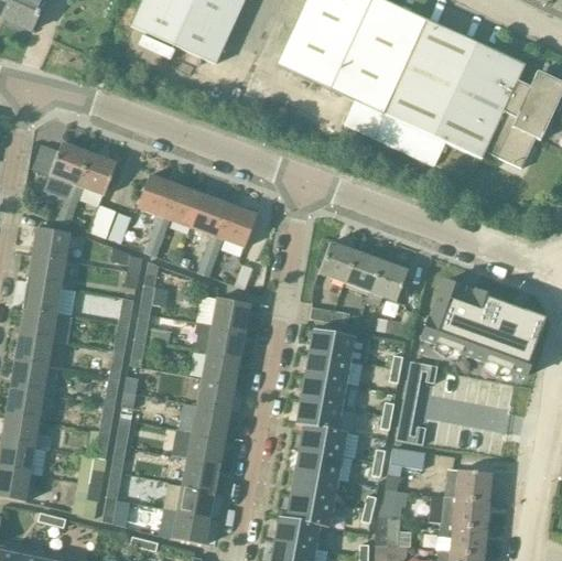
[(0,0),(0,19),(4,21),(13,0),(0,0)]
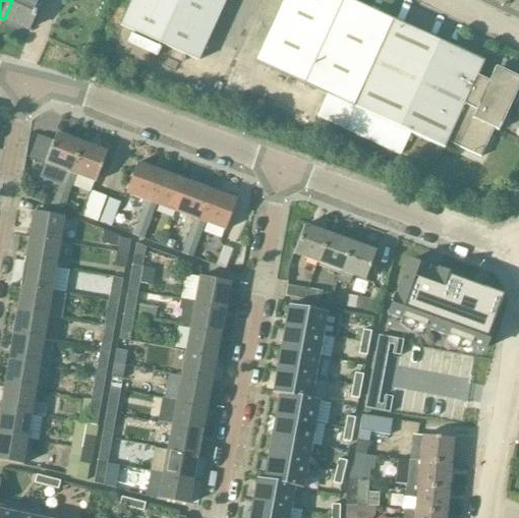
[(12,0),(4,19),(29,31),(42,0),(12,0)]
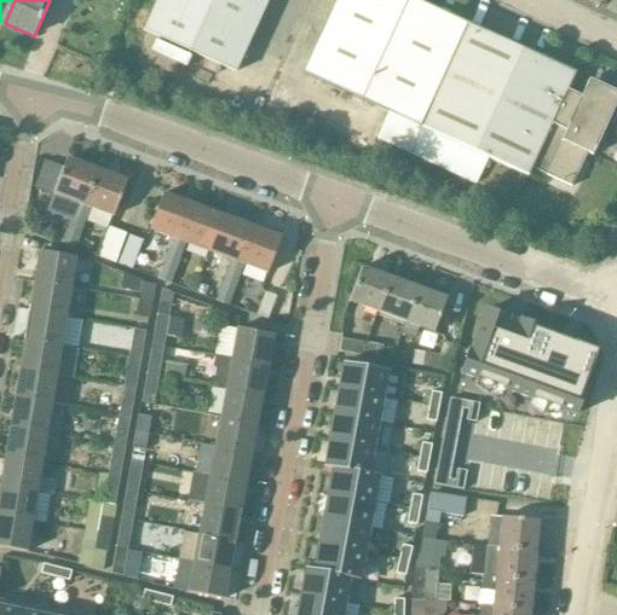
[(157,0),(144,30),(237,73),(270,0),(157,0)]
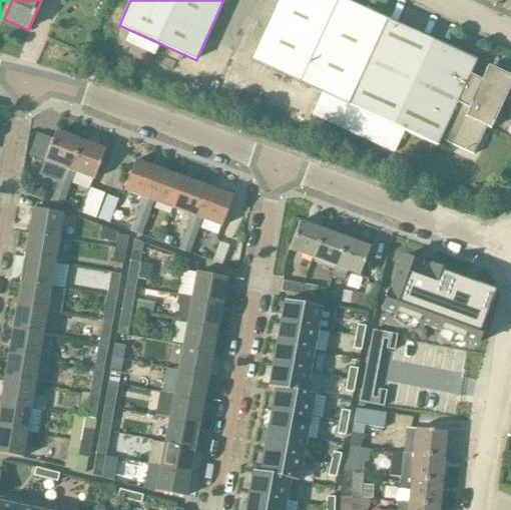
[(282,0),(253,62),(323,93),(405,129),(438,144),(443,133),(455,138),(453,142),(474,152),(475,152),(487,126),(491,128),(510,85),(510,75),(489,66),(483,80),(471,74),(478,60),(389,20),(346,0),(282,0)]
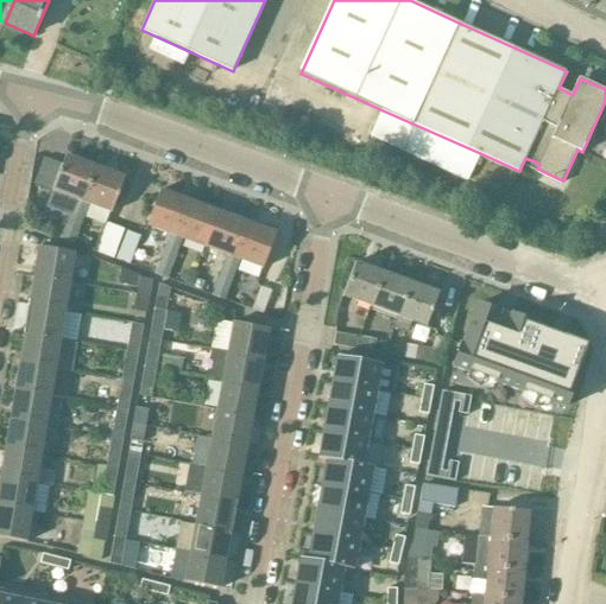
[(55,189),(49,204),(71,211),(74,205),(81,209),(98,164),(68,152),(65,161),(55,189)]
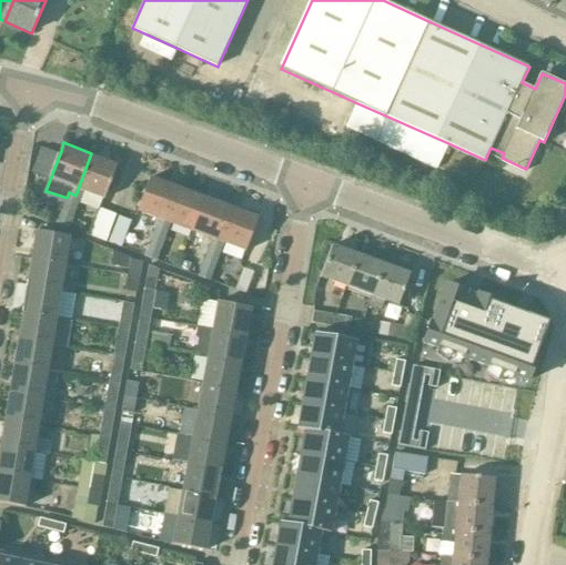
[(42,143),(32,170),(51,177),(61,151),(42,143)]
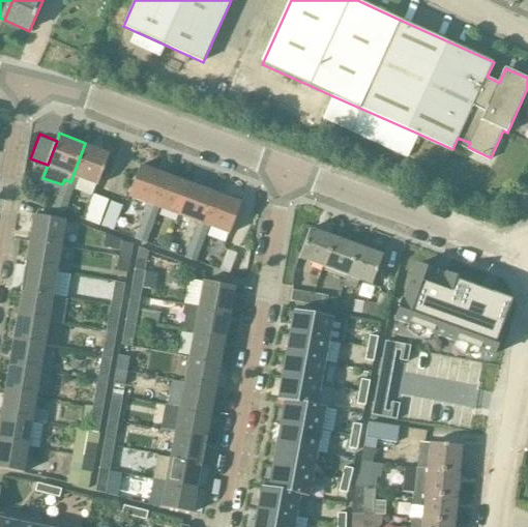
[(85,143),(70,182),(76,184),(79,185),(82,177),(98,183),(110,152),(85,143)]
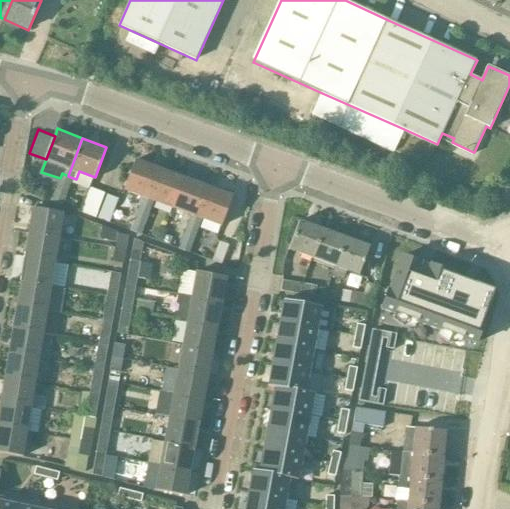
[(125,187),(150,196),(161,167),(136,158),(125,187)]
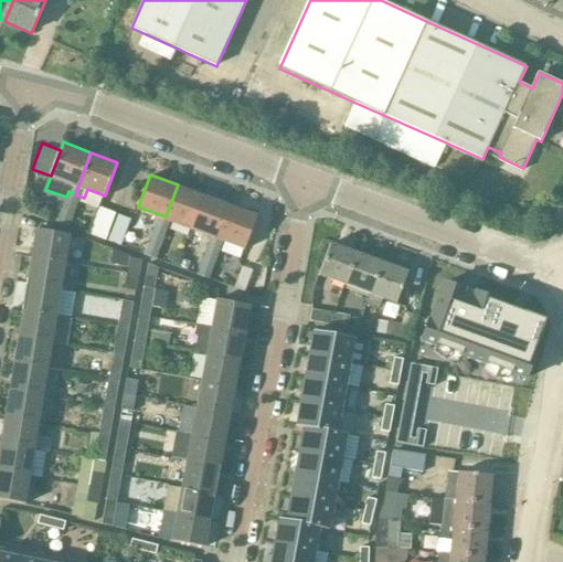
[(178,184),(166,216),(171,219),(192,226),(204,194),(178,184)]
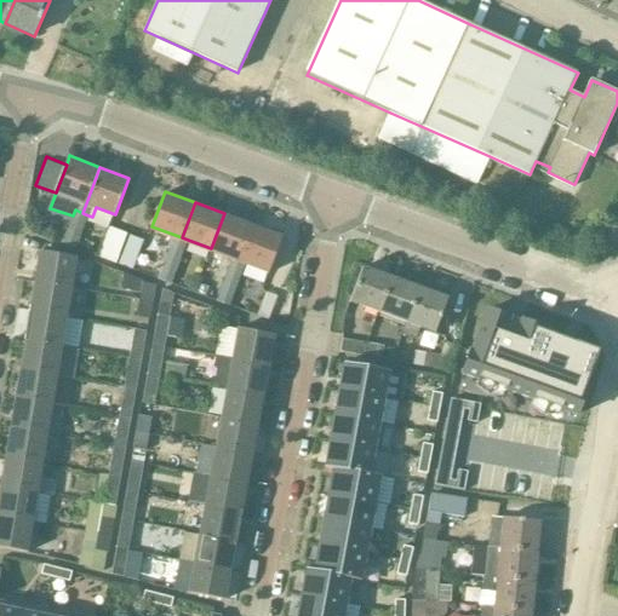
[(70,223),(68,228),(75,231),(75,228),(83,231),(89,216),(83,213),(75,209),(73,216),(70,223)]
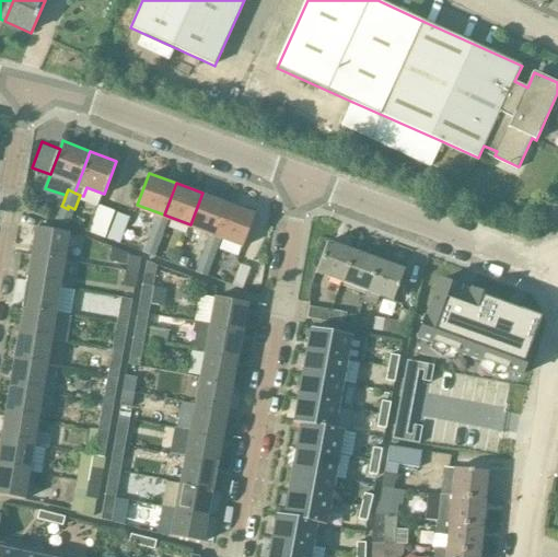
[(202,193),(190,224),(210,232),(211,232),(217,234),(229,202),(202,193)]
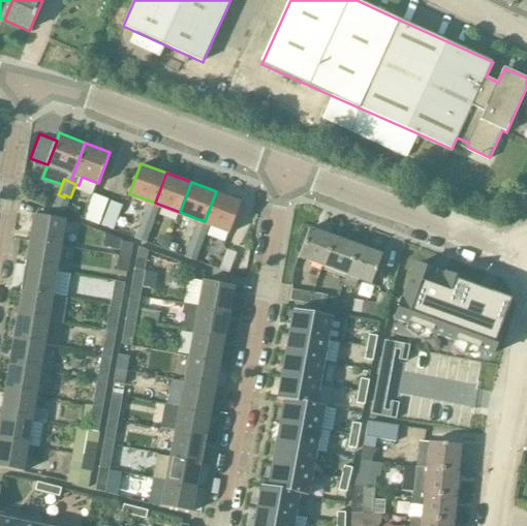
[(85,217),(100,223),(110,197),(94,191),(85,217)]
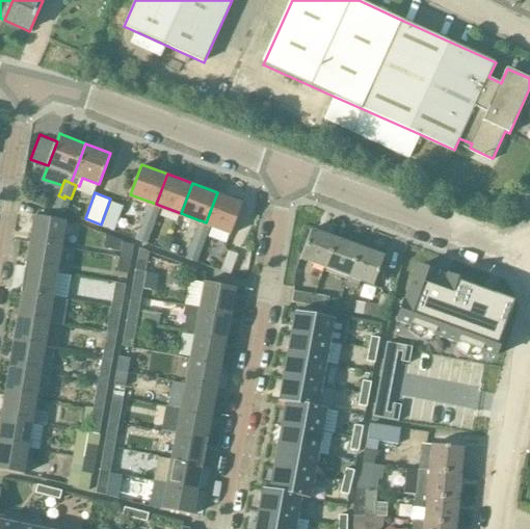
[(217,192),(206,222),(211,225),(232,232),(242,202),(217,192)]
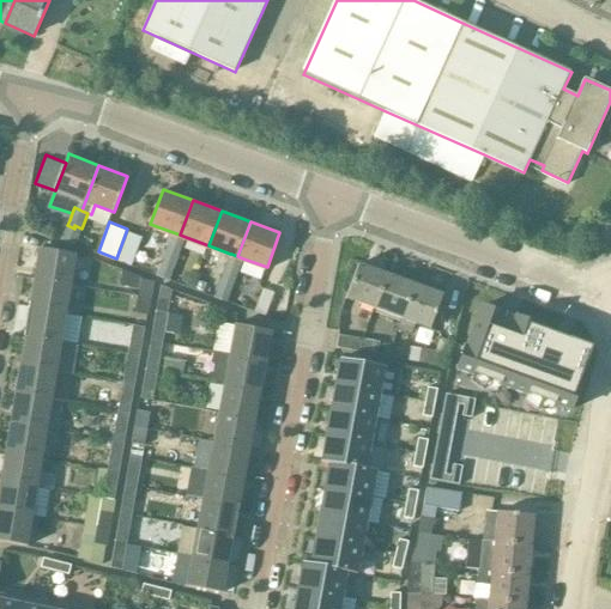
[(67,225),(62,238),(70,242),(76,244),(82,229),(74,225),(74,229),(67,225)]
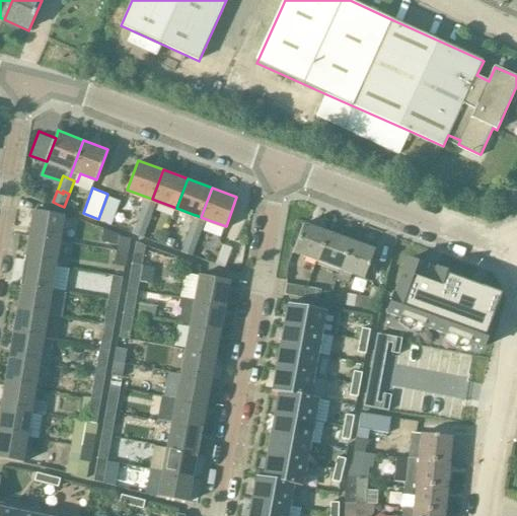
[(109,196),(100,219),(112,224),(121,200),(109,196)]
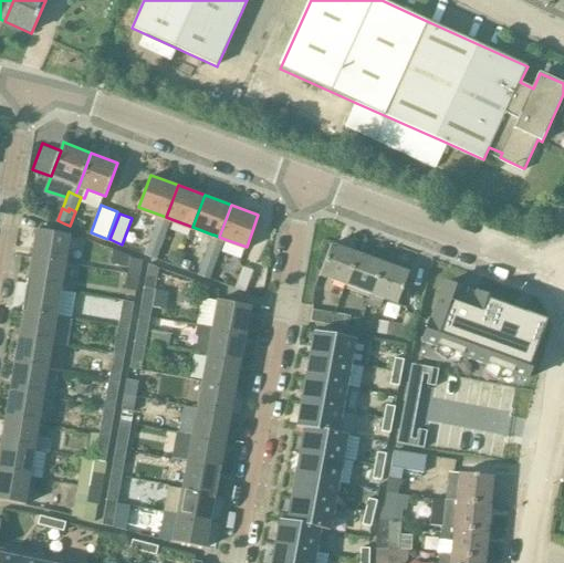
[(156,225),(150,239),(157,241),(157,239),(164,241),(168,228),(163,226),(156,223),(156,225)]
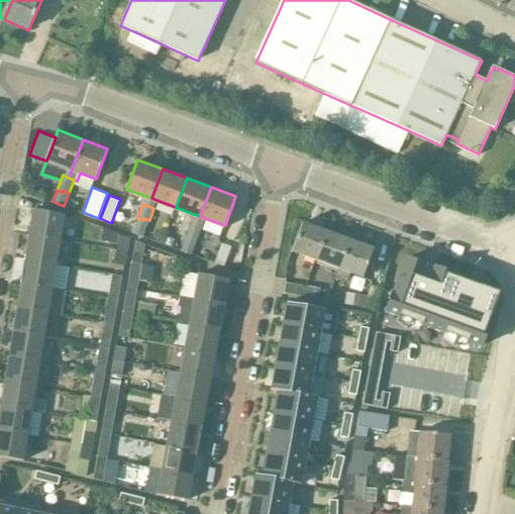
[(64,213),(33,208),(29,232),(60,237),(64,213)]
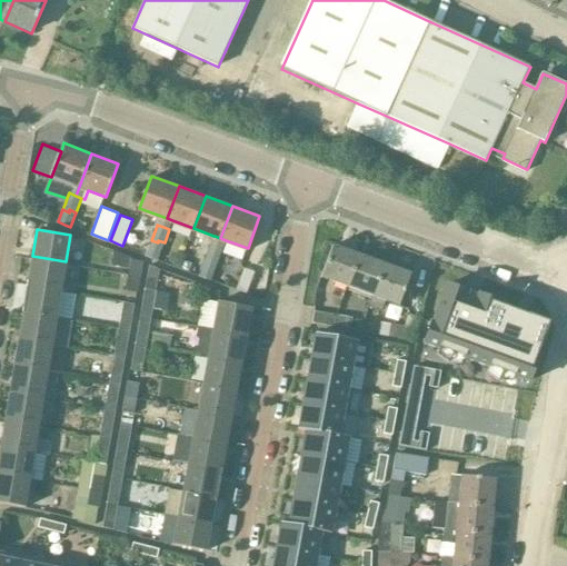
[(151,240),(146,254),(152,257),(158,259),(165,242),(158,240),(158,242),(151,240)]
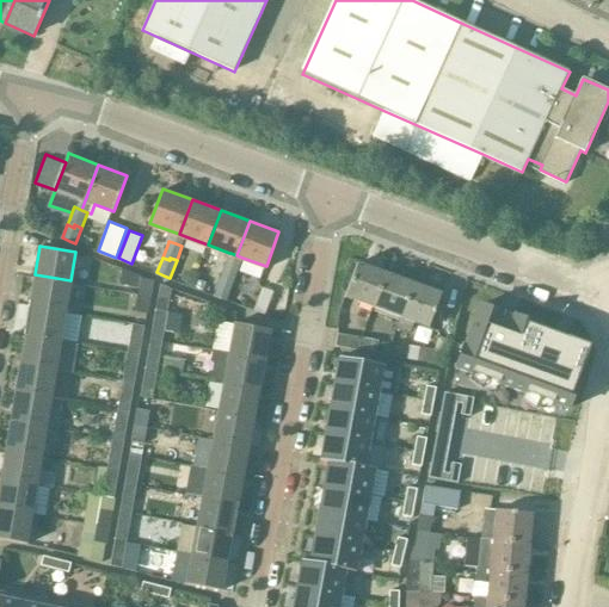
[(360,261),(348,295),(374,304),(387,271),(360,261)]
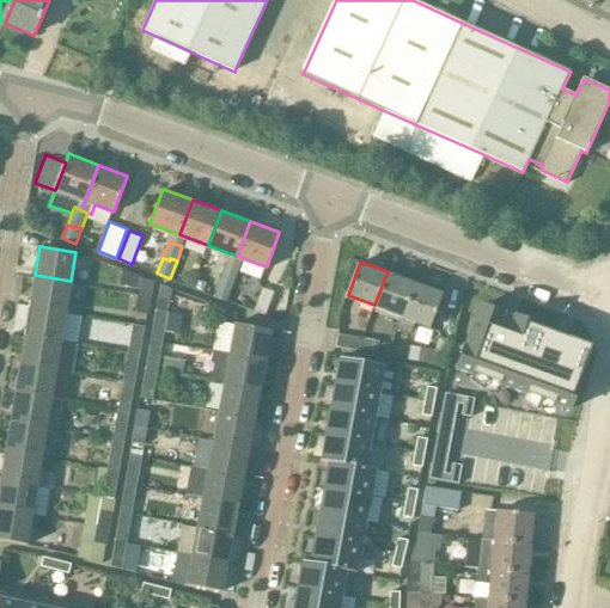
[(227,263),(221,280),(227,282),(229,278),(235,281),(239,266),(233,265),(227,263)]
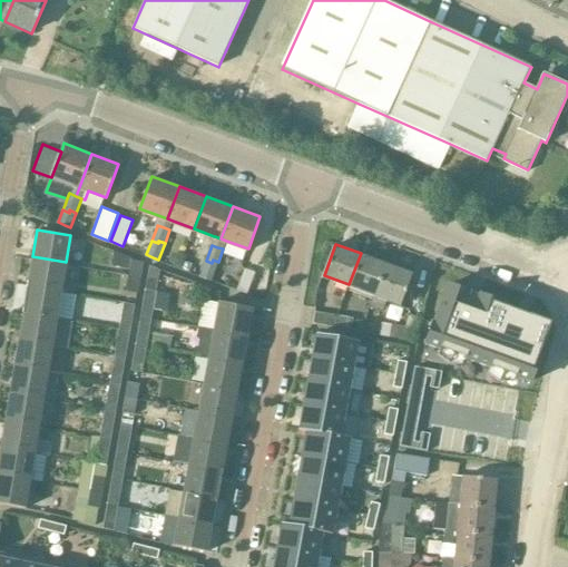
[(131,257),(133,255),(115,248),(113,263),(130,266),(131,257)]
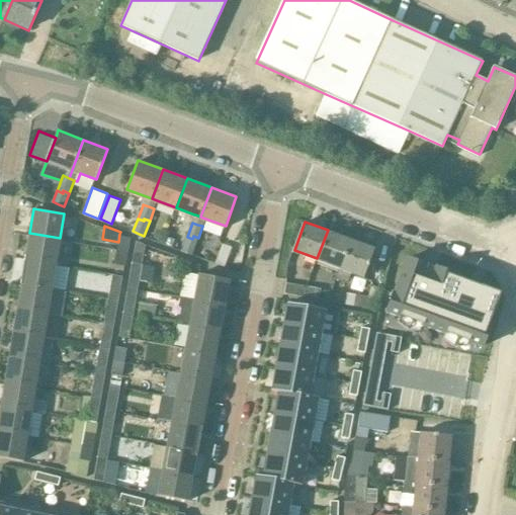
[(328,230),(317,258),(341,267),(351,239),(328,230)]
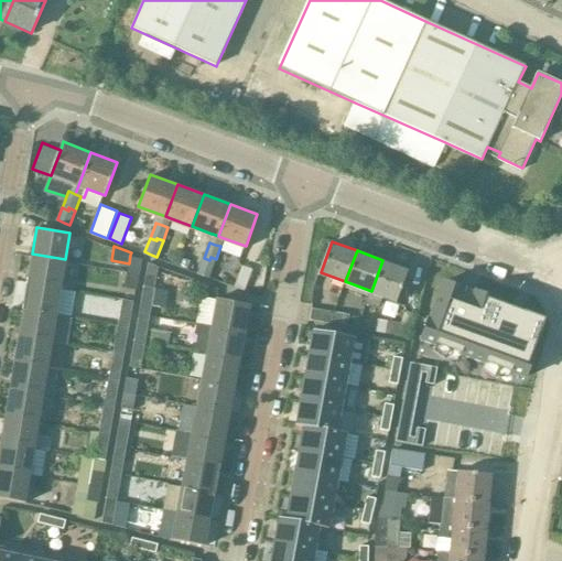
[(65,259),(32,254),(28,281),(61,287),(65,259)]
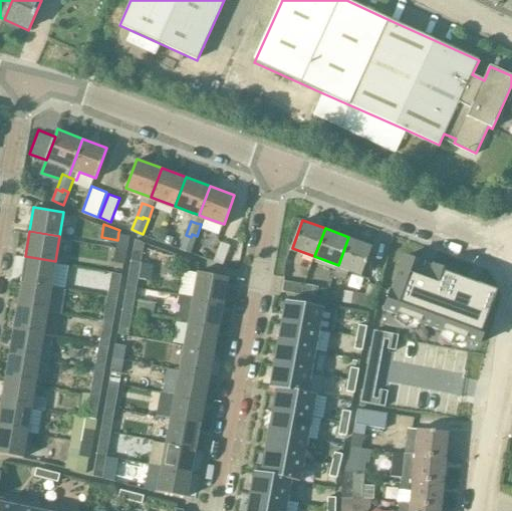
[(117,242),(116,246),(129,248),(132,234),(119,232),(117,242)]
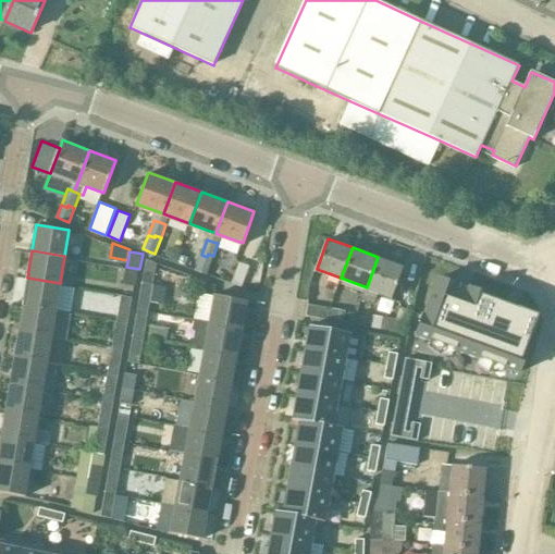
[(201,255),(196,269),(207,272),(213,256),(208,254),(207,257),(201,255)]
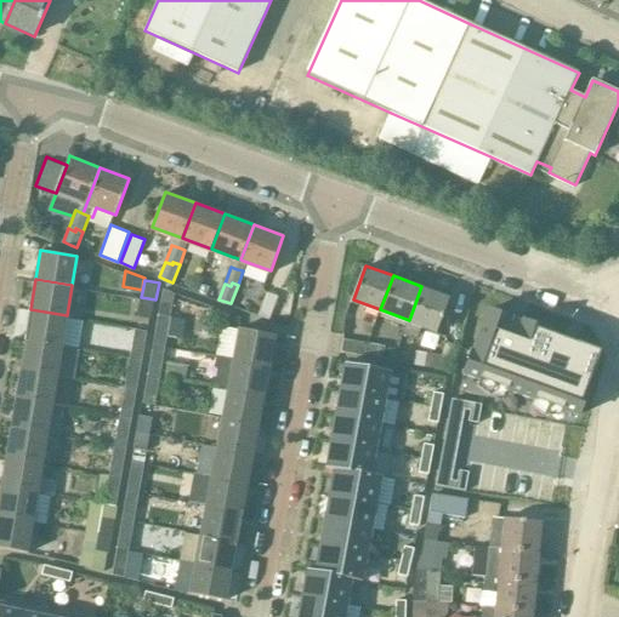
[(172,312),(175,287),(162,286),(159,310),(172,312)]
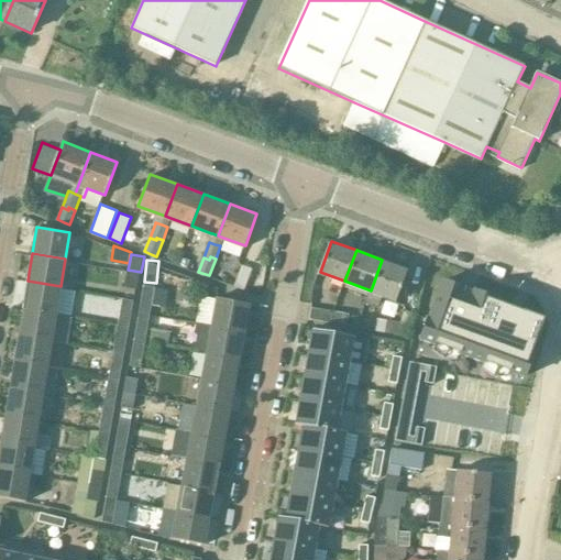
[(371,291),(366,302),(378,306),(383,295),(396,299),(407,268),(382,260),(371,291)]
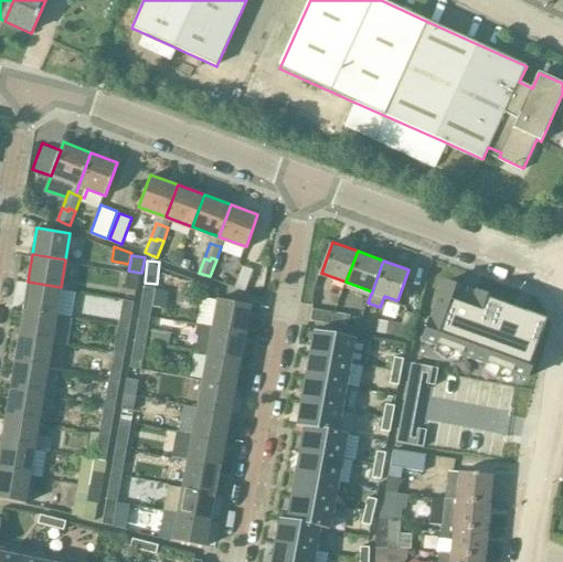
[(254,269),(243,265),(235,286),(246,290),(254,269)]
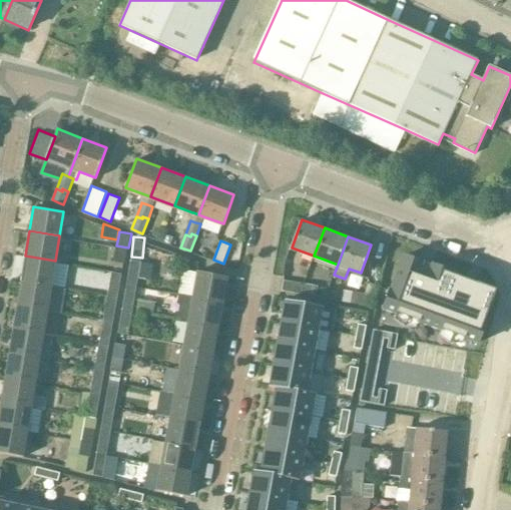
[(114,261),(126,263),(128,247),(116,245),(114,261)]
